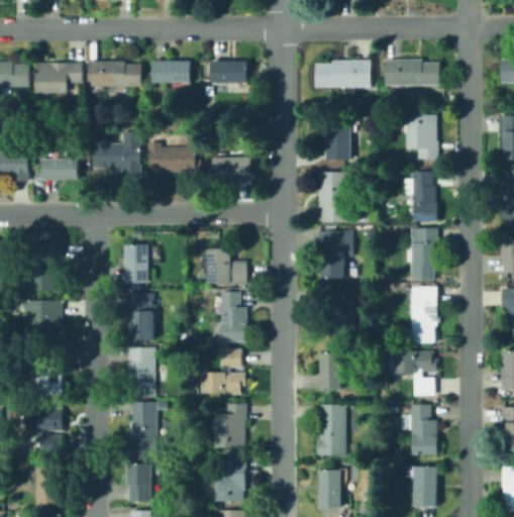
[(437,59),(437,84),(386,83),(386,59),(437,59)]
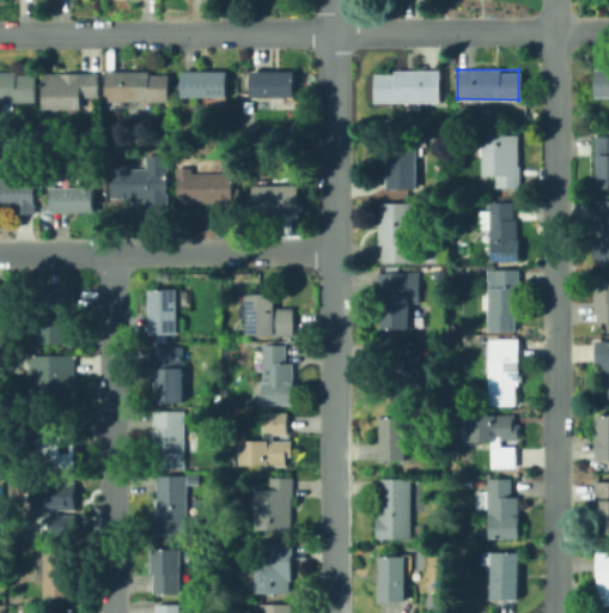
[(224,98),(183,98),(183,71),(224,71),(224,98)]
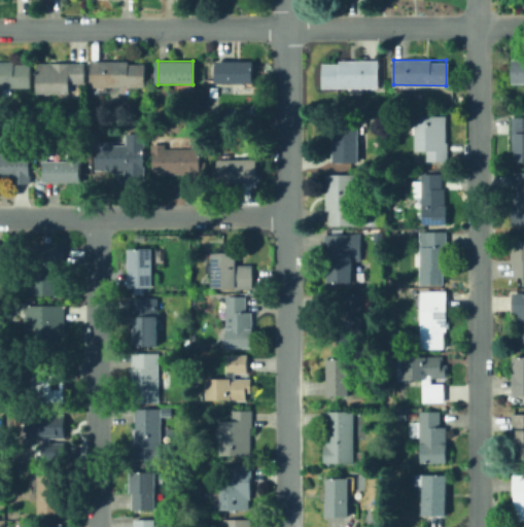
[(374,90),(321,89),(321,61),(375,61),(374,90)]
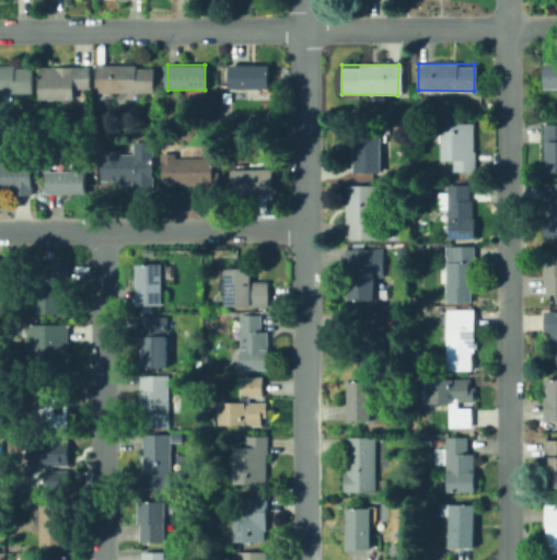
[(556,89),(542,89),(542,65),(556,65),(556,89)]
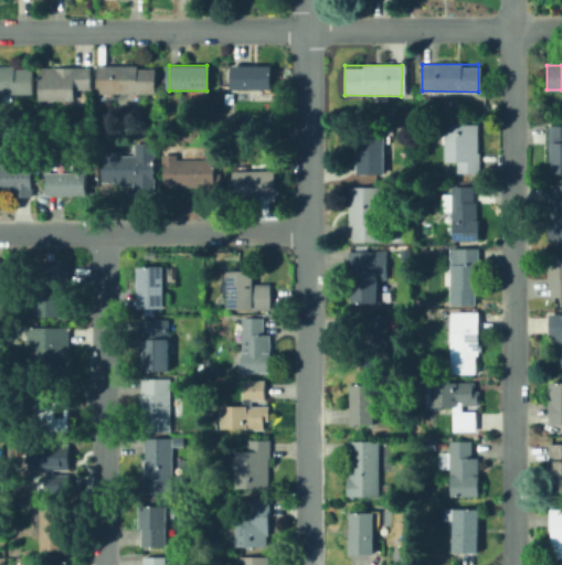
[(271,67),(271,91),(231,88),(232,66),(271,67)]
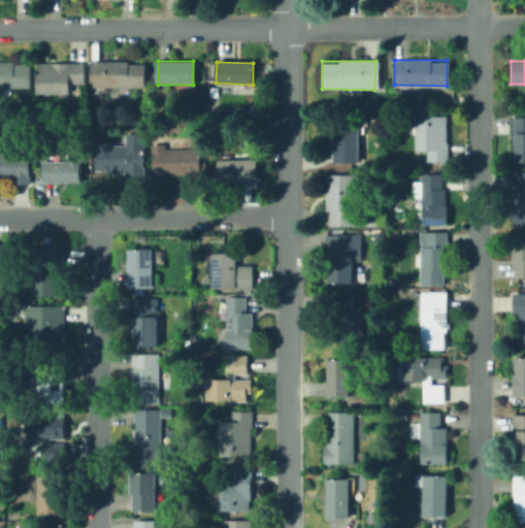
[(68,86),(68,97),(58,97),(57,92),(36,93),(35,65),(81,63),(83,86),(68,86)]
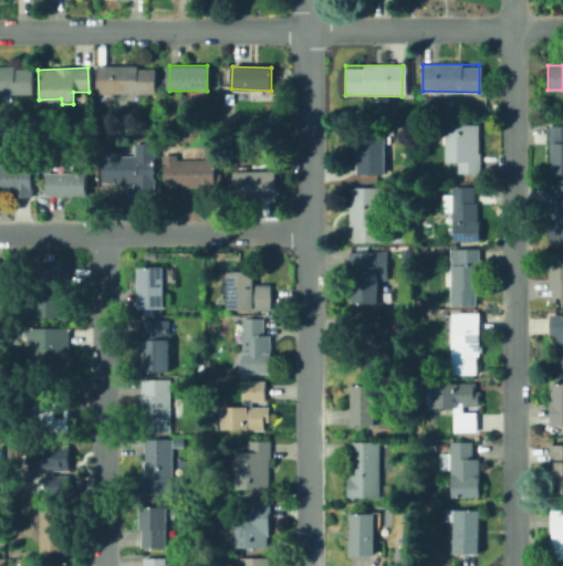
[(31,95),(0,95),(0,69),(31,70),(31,95)]
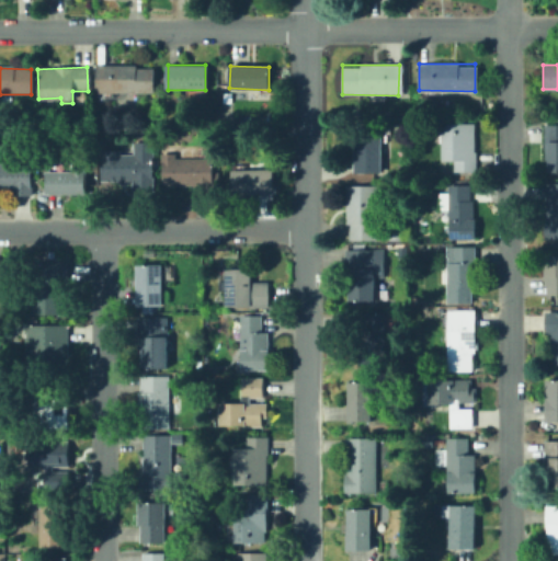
[(155,91),(98,91),(98,68),(155,68),(155,91)]
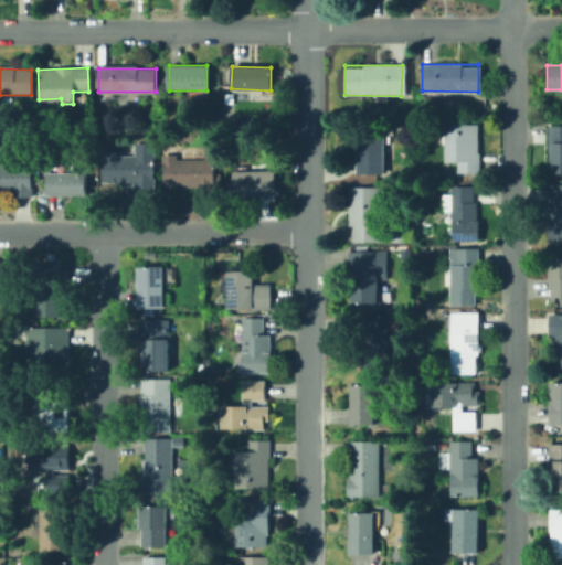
[(454,159),(443,159),(443,125),(476,125),(476,170),(454,170),(454,159)]
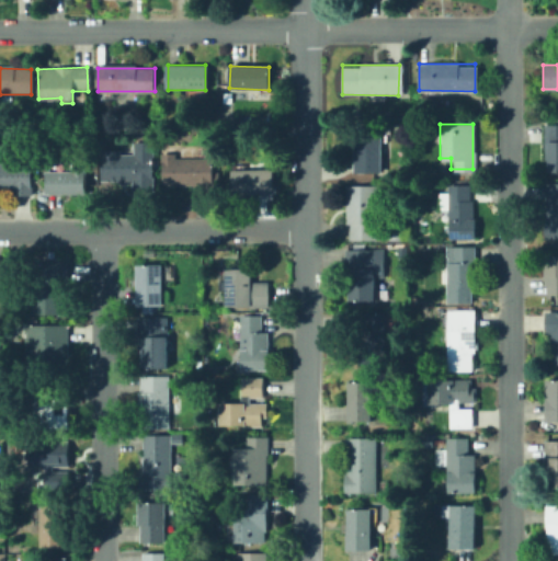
[(542,159),(542,125),(557,125),(557,169),(546,169),(546,159),(542,159)]
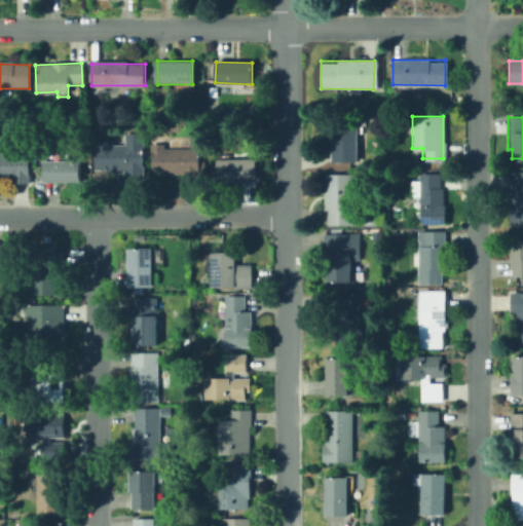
[(355,126),(355,162),(331,162),(331,126),(355,126)]
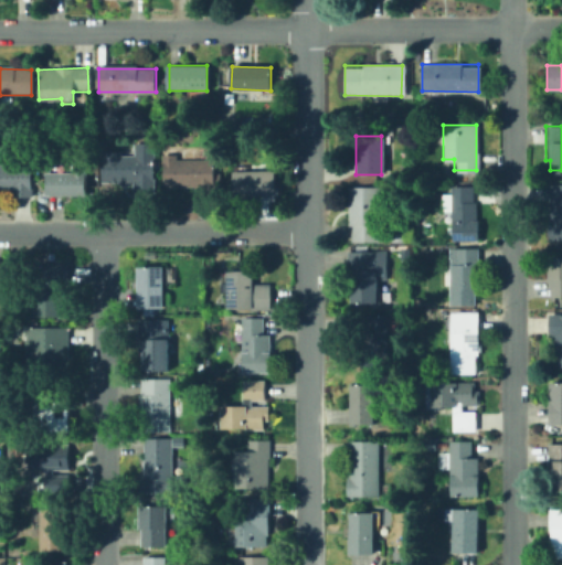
[(155,156),(154,191),(134,191),(134,183),(102,183),(102,156),(155,156)]
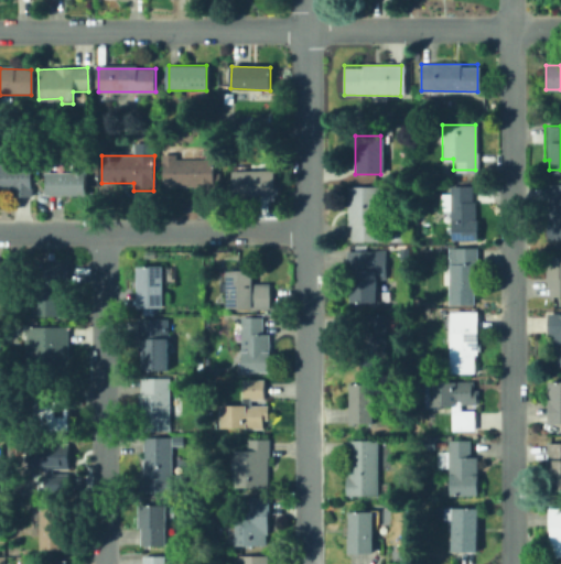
[(86,174),(86,195),(47,195),(47,174),(73,174),(73,160),(86,160),(86,174)]
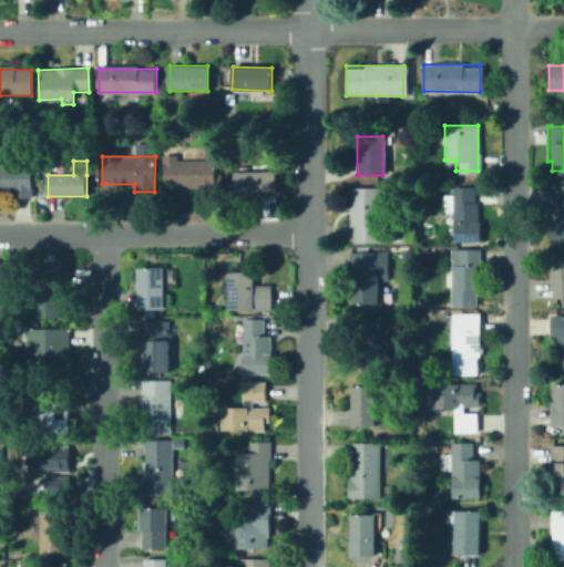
[(213,163),(213,194),(195,193),(195,186),(164,186),(164,163),(213,163)]
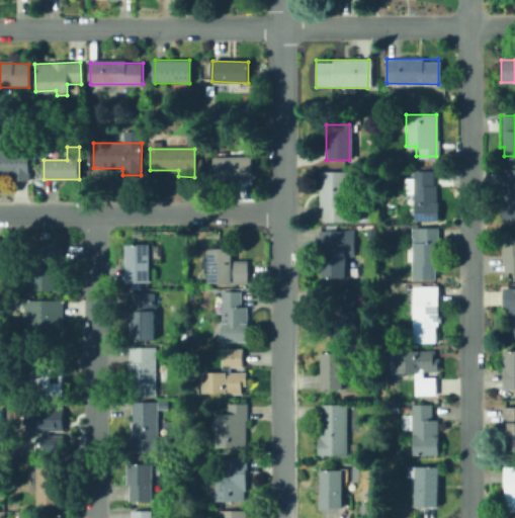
[(0,151),(29,151),(29,181),(13,181),(13,175),(0,175),(0,151)]
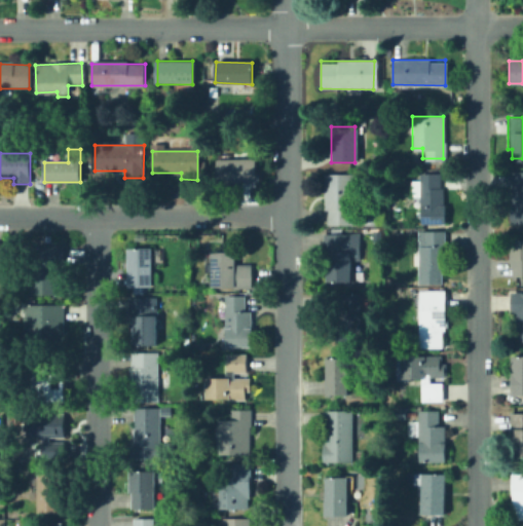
[(253,181),(218,184),(216,160),(252,158),(253,181)]
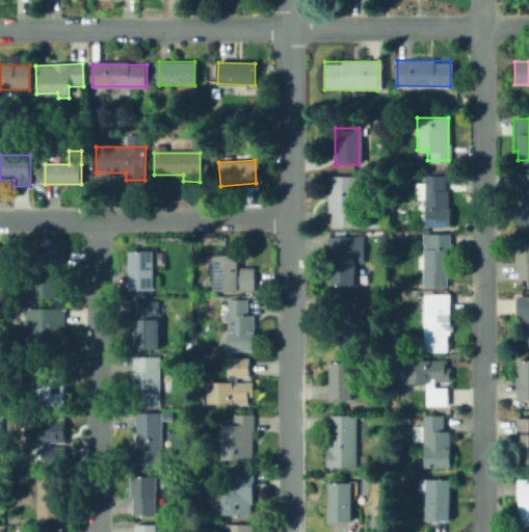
[(445,177),(445,227),(423,227),(423,198),(418,198),(418,184),(423,184),(423,177),(445,177)]
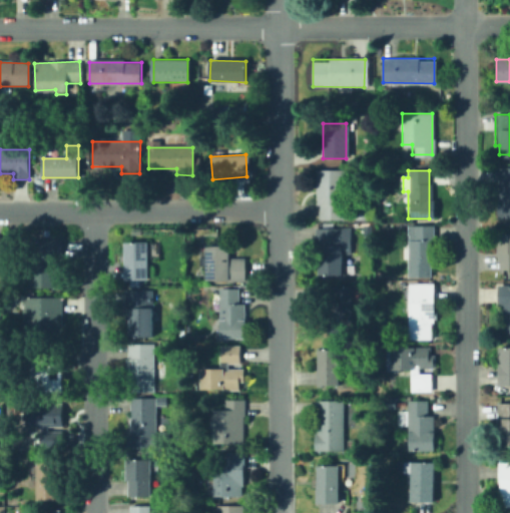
[(509,218),(497,218),(497,170),(509,170),(509,218)]
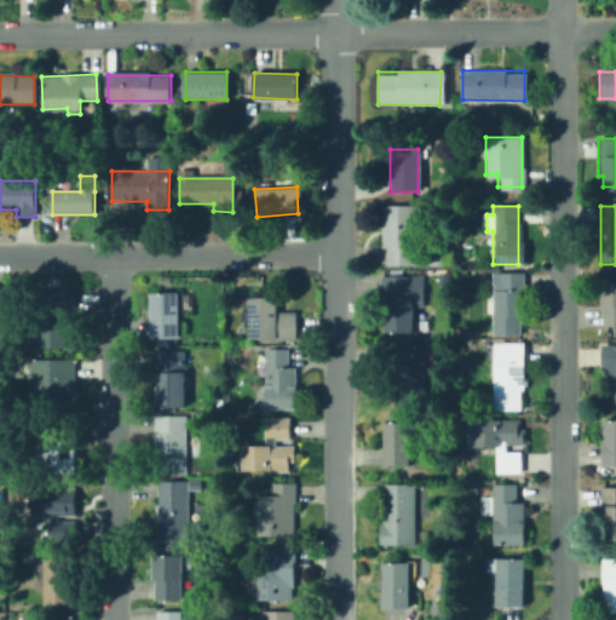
[(413,264),(381,264),(380,208),(412,208),(413,264)]
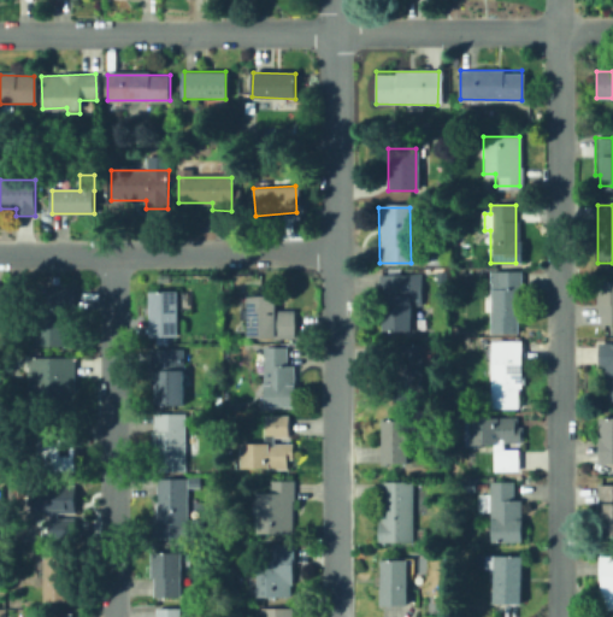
[(437,247),(437,265),(425,265),(425,247),(437,247)]
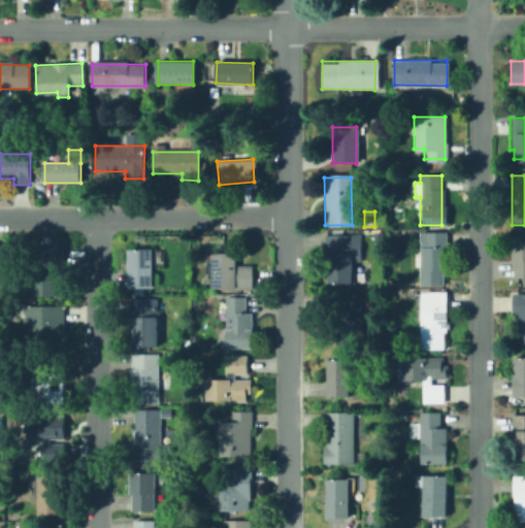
[(418,287),(418,234),(444,234),(444,287),(418,287)]
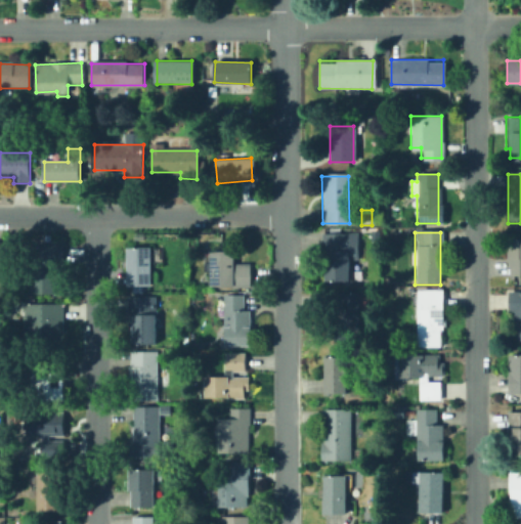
[(321,235),(355,235),(354,252),(347,252),(347,280),(321,280),(321,235)]
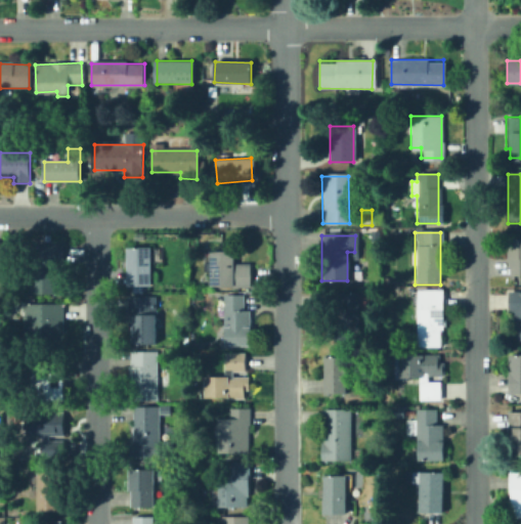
[(520,237),(520,274),(510,274),(509,237),(520,237)]
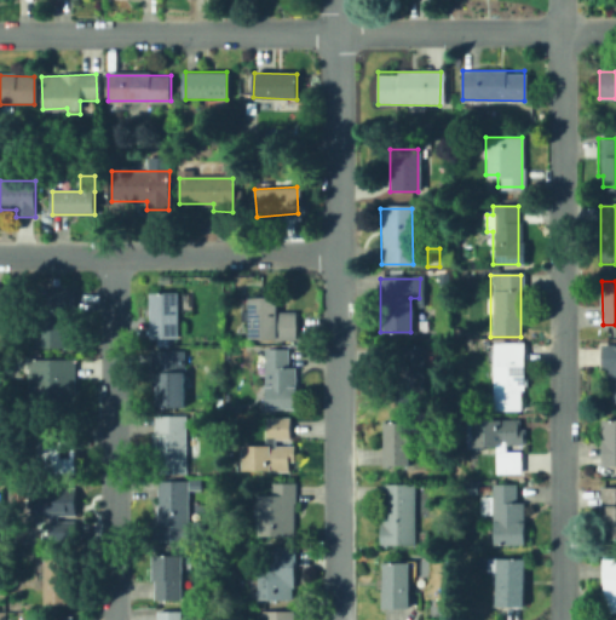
[(75,290),(75,349),(36,349),(36,290),(75,290)]
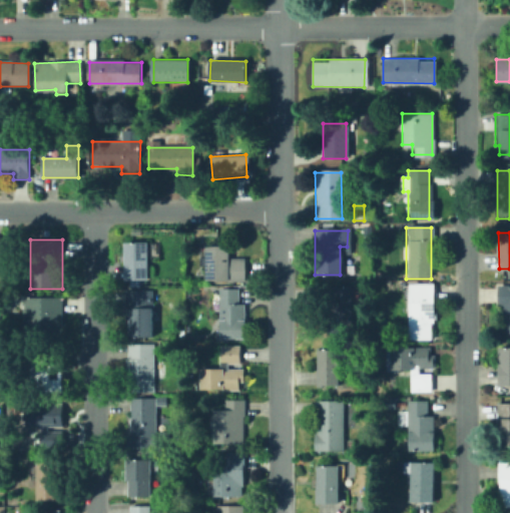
[(148,243),(148,281),(125,281),(125,243),(148,243)]
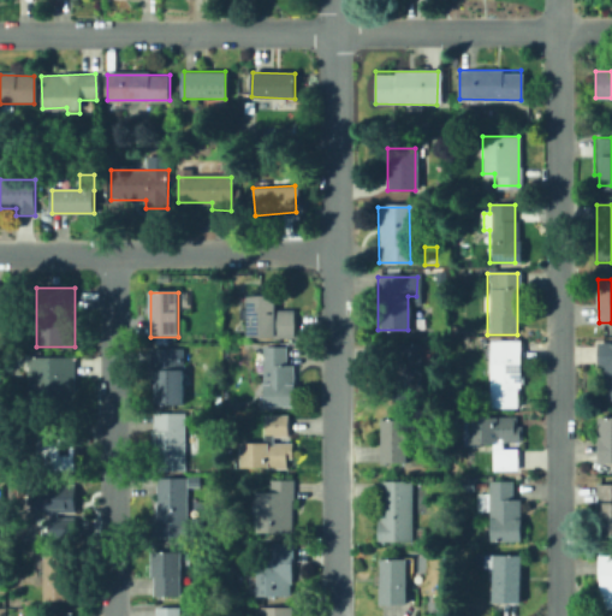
[(271,296),(271,311),(293,311),(293,337),(245,337),(245,296),(271,296)]
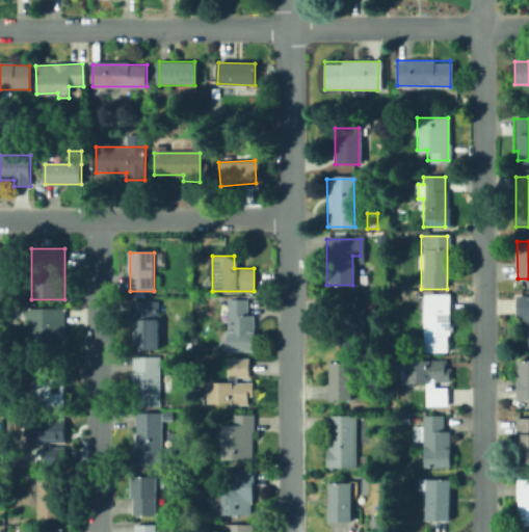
[(518,296),(528,295),(528,346),(520,347),(518,296)]
